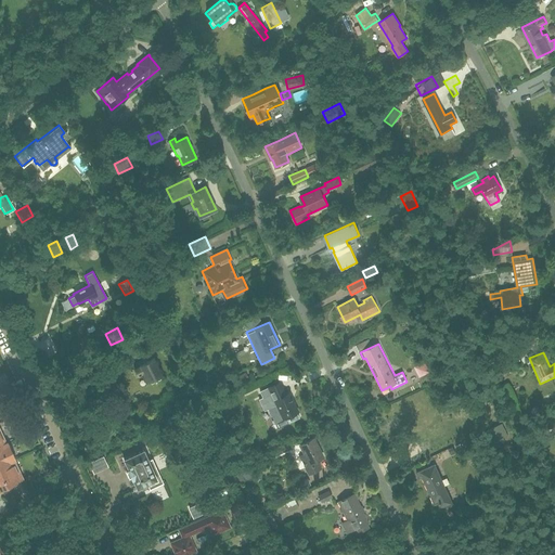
[(433,353),(423,358),(427,368),(437,363),(433,353)]
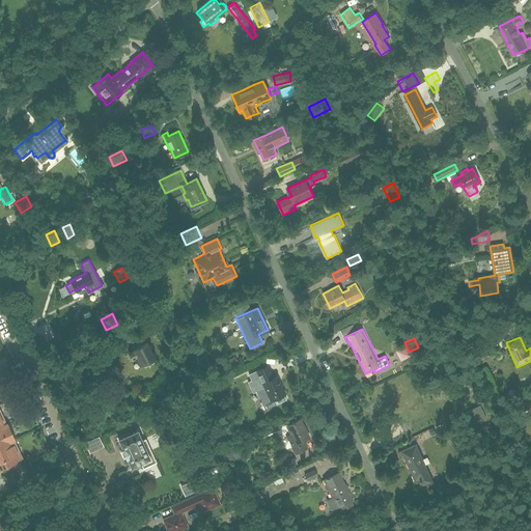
[(143,366),(156,360),(146,342),(142,343),(131,348),(127,351),(131,359),(135,357),(139,365),(142,364),(143,366)]
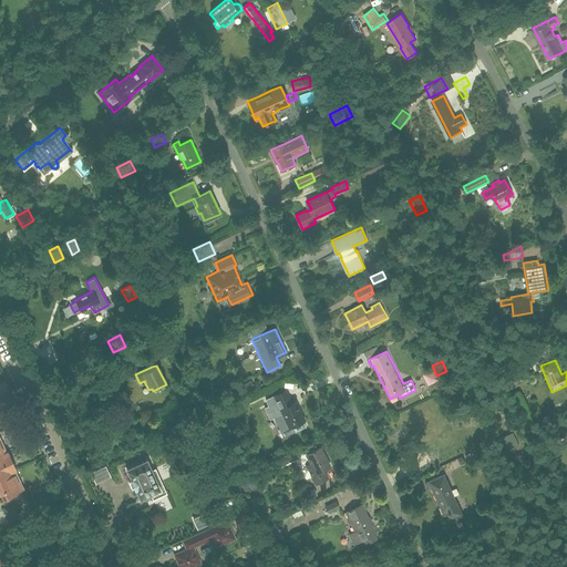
[(254,387),(250,381),(240,385),(244,391),(254,387)]
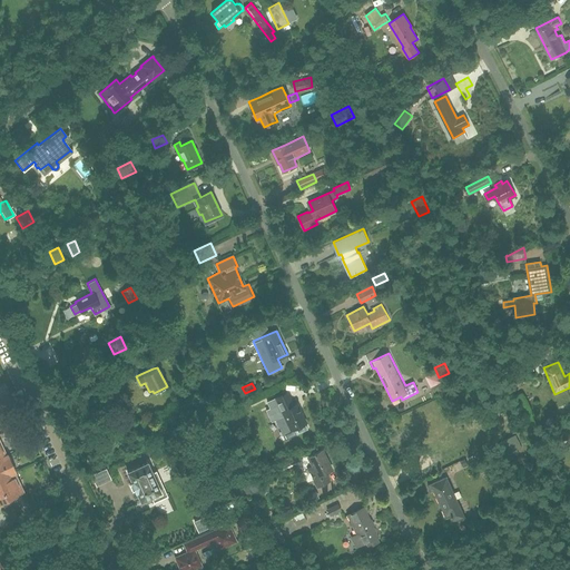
[(269,408),(265,410),(271,421),(275,419),(285,440),(296,434),(303,431),(301,425),(305,423),(301,415),(302,414),(298,408),(292,411),(283,393),(266,402),(269,408)]
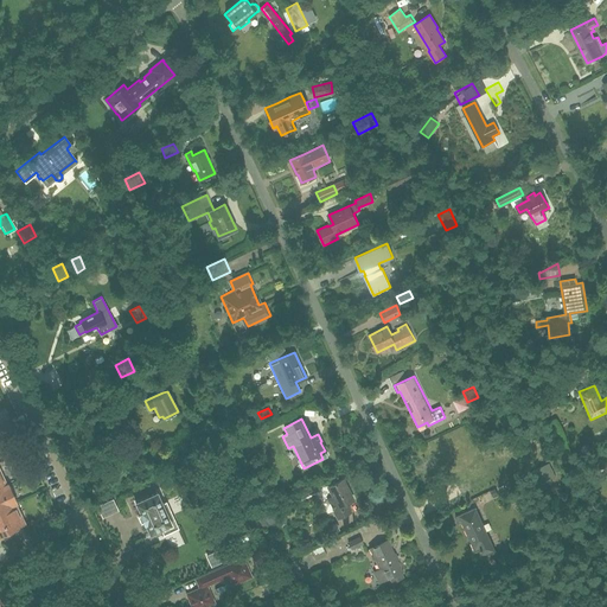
[(246,447),(257,441),(253,432),(241,439),(246,447)]
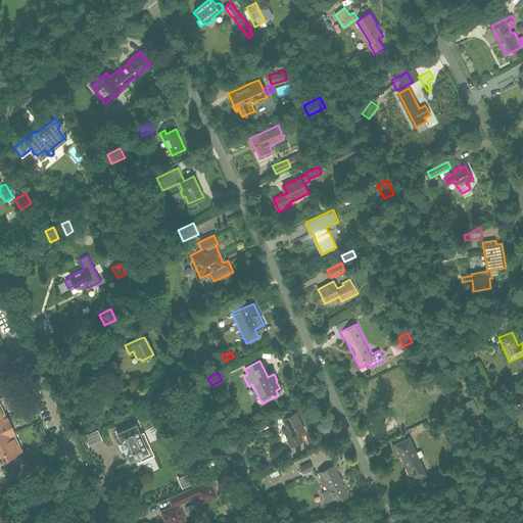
[(443,399),(447,408),(461,401),(457,393),(443,399)]
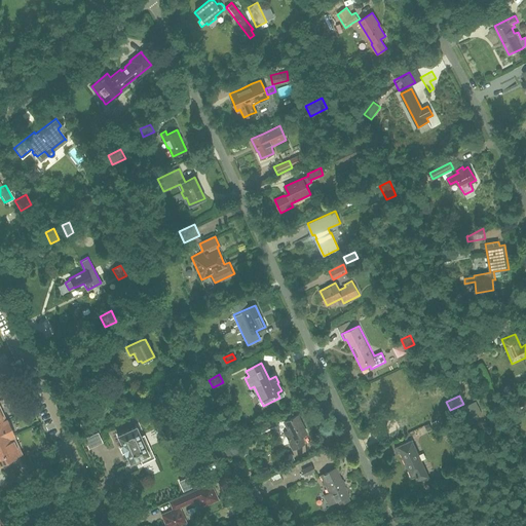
[(476,401),(460,408),(465,419),(481,412),(476,401)]
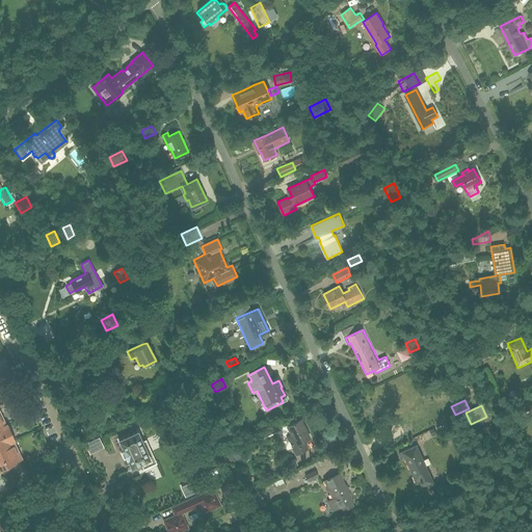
[(0,468),(21,459),(12,441),(15,440),(7,424),(5,425),(0,414),(0,468)]
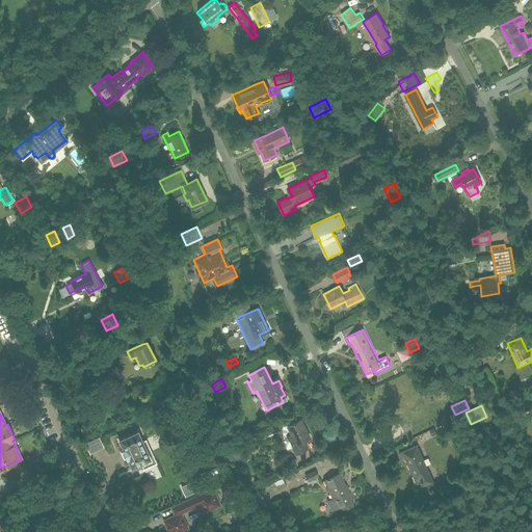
[(309,449),(304,441),(310,439),(300,419),(287,425),(291,434),(286,436),(295,455),(309,449)]
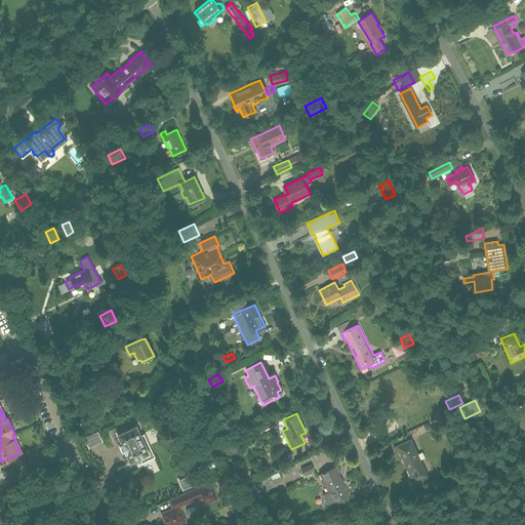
[(261,431),(276,423),(273,417),(258,425),(261,431)]
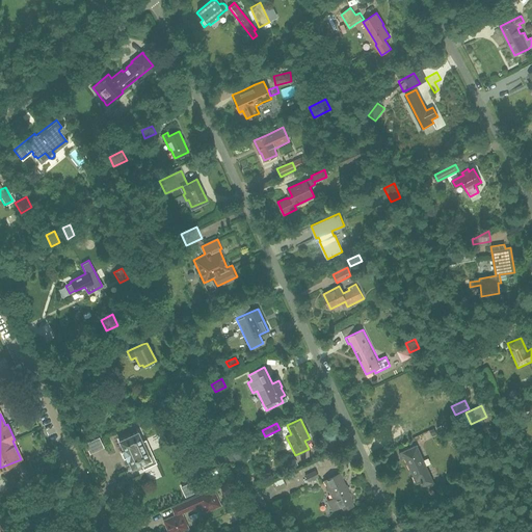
[(123,450),(122,450),(126,459),(127,459),(131,469),(150,459),(137,431),(118,440),(123,450)]
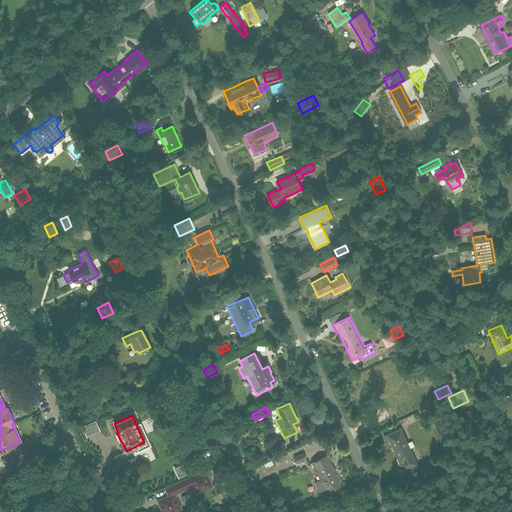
[(227,427),(214,432),(220,445),(233,439),(227,427)]
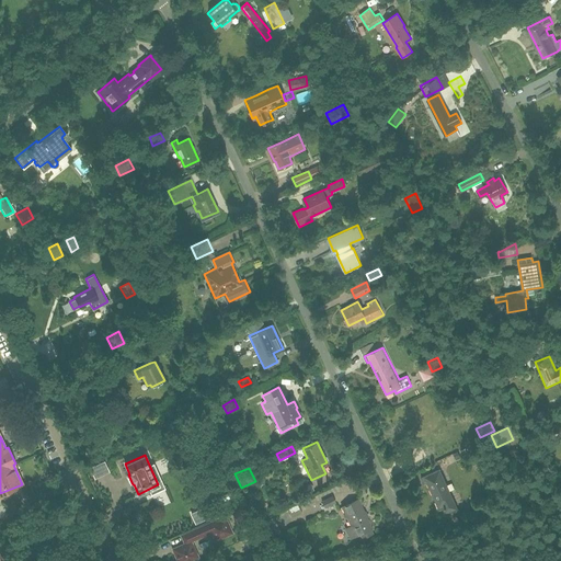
[(439,510),(444,507),(446,514),(458,508),(455,502),(456,502),(441,469),(421,478),(424,483),(426,482),(439,510)]
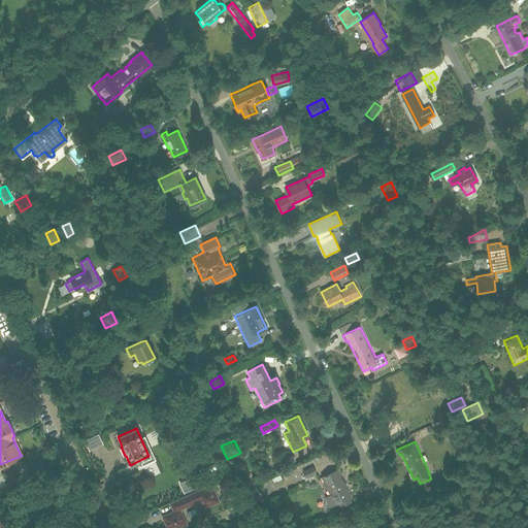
[(316,472),(312,466),(302,471),(305,477),(316,472)]
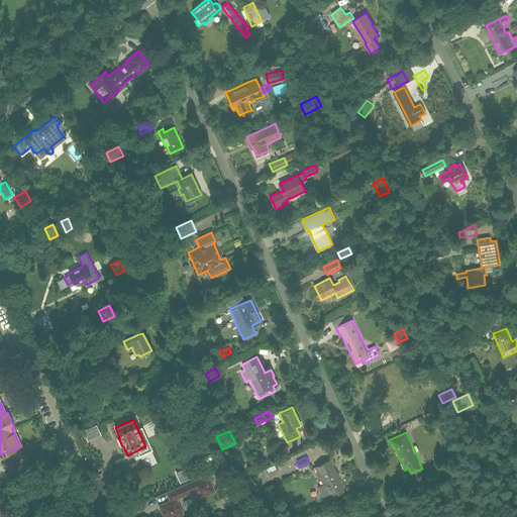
[(343,491),(341,487),(342,486),(330,459),(315,467),(323,484),(317,487),(322,497),(331,492),(333,496),(343,491)]
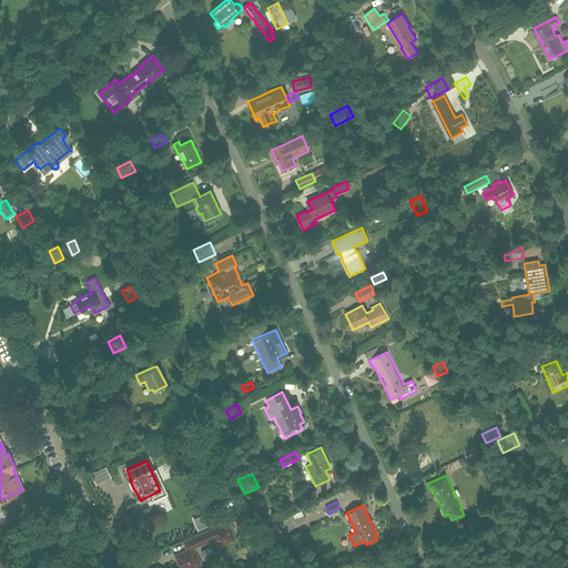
[(555,519),(567,514),(565,507),(553,513),(555,519)]
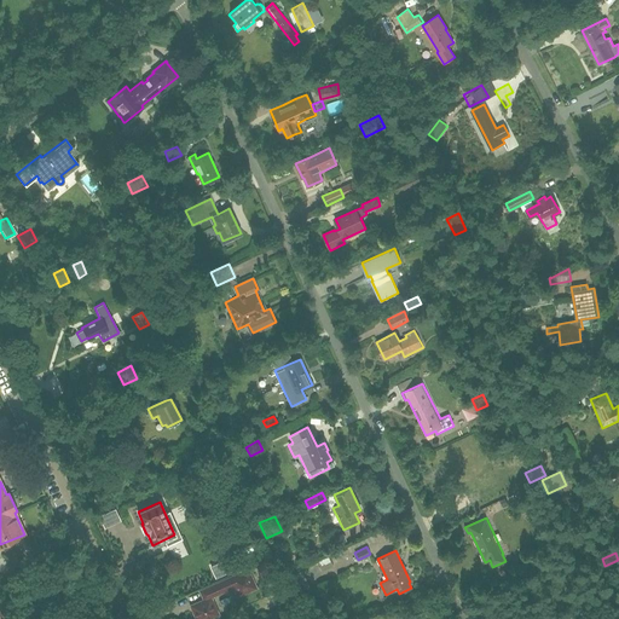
[(317,561),(322,571),(333,566),(329,556),(317,561)]
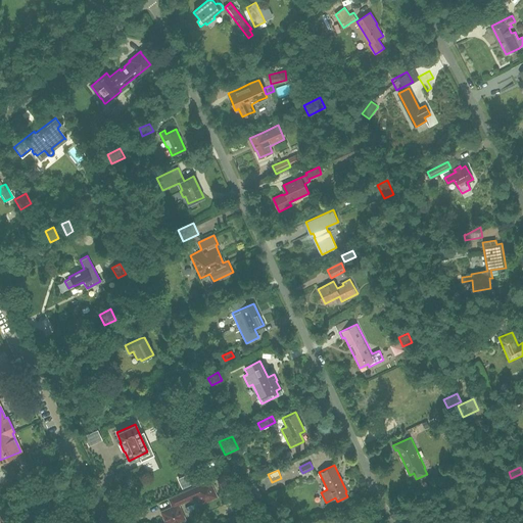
[(228,472),(217,477),(222,487),(232,482),(228,472)]
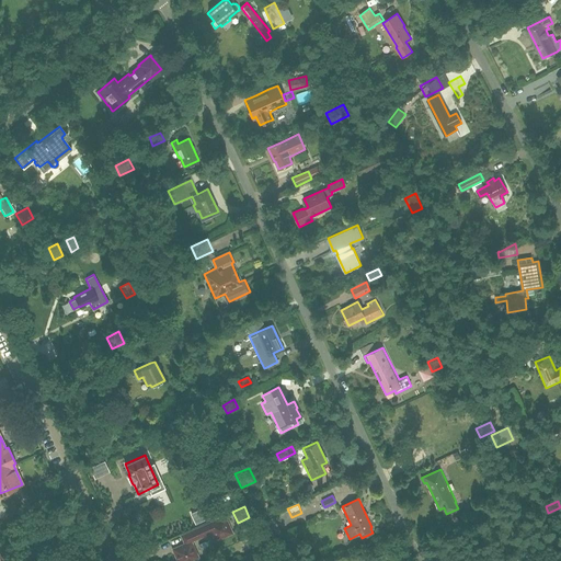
[(180,535),(184,544),(172,549),(178,560),(187,560),(196,558),(190,542),(210,534),(214,541),(233,534),(225,514),(180,535)]
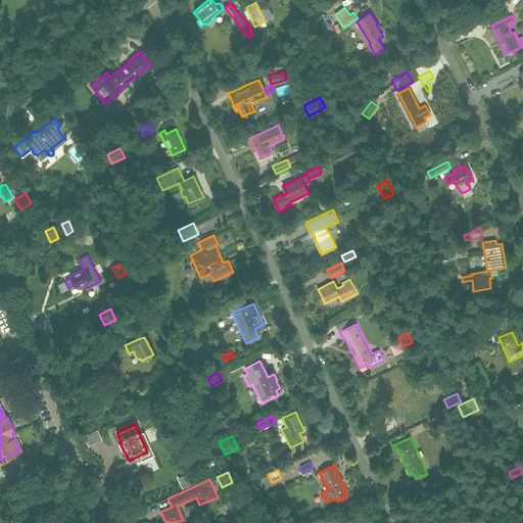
[(241,495),(237,486),(231,489),(233,495),(236,494),(237,498),(234,500),(238,509),(245,506),(241,496),(241,495)]
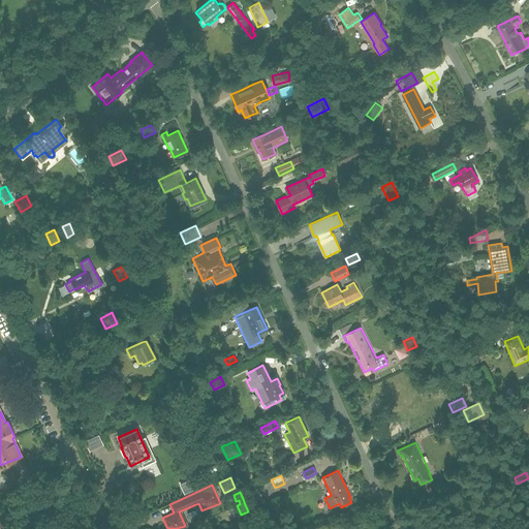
[(0,519),(0,528),(2,528),(10,526),(6,516),(0,519)]
